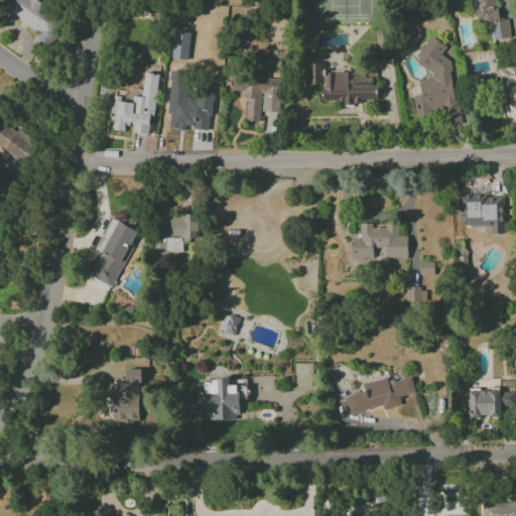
[(37,32),(33,39),(51,52),(62,36),(54,31),(58,25),(45,16),(50,8),(37,0),(5,0),(0,7),(37,32)]
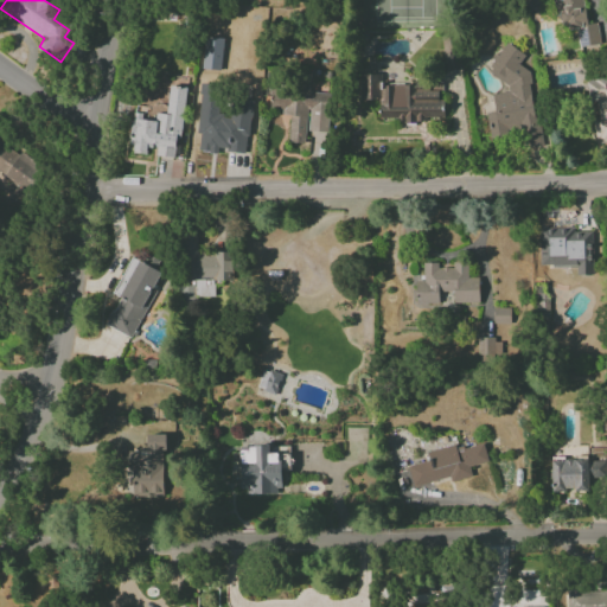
[(586,24),(582,0),(556,0),(555,0),(558,29),(575,26),(579,50),(599,48),(596,23),(586,24)]
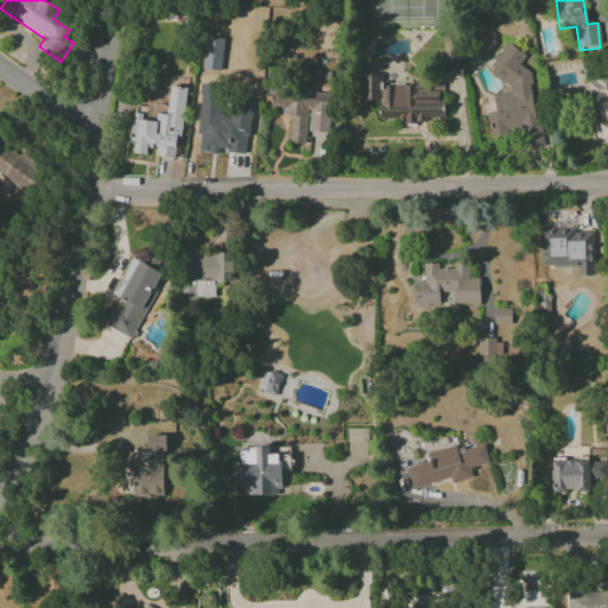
[(203,69),(221,70),(222,38),(204,37),(203,69)]
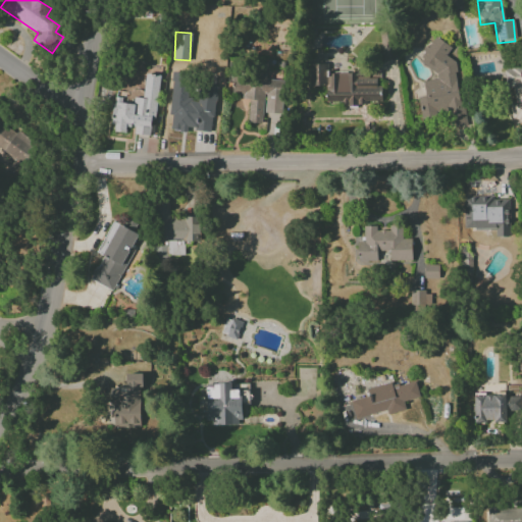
[(421,120),(440,117),(446,109),(450,129),(467,125),(458,70),(458,69),(457,62),(447,55),(453,48),(437,38),(433,38),(421,57),(422,64),(435,73),(436,80),(422,82),(425,96),(417,97),(421,120)]
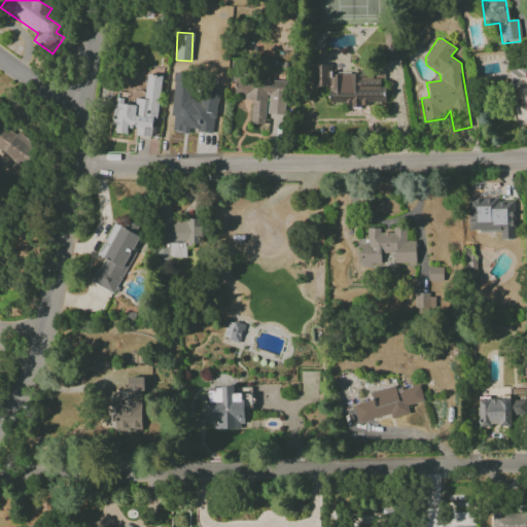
[(312,86),(329,86),(329,104),(385,105),(385,85),(381,85),(381,74),(330,73),(330,65),(312,65),(312,86)]
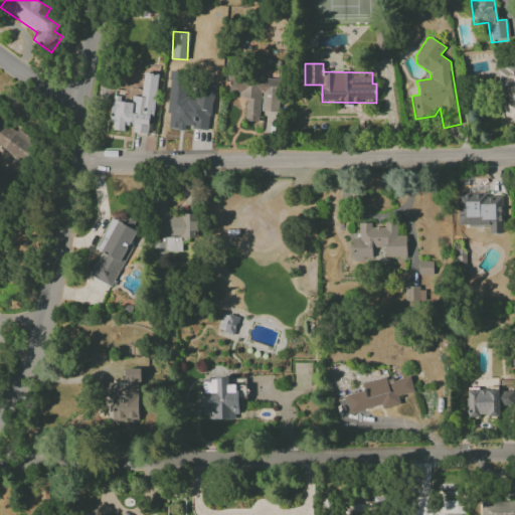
[(514,72),(514,73),(513,66),(496,69),(498,83),(505,81),(508,101),(502,102),(505,122),(514,120),(514,72)]
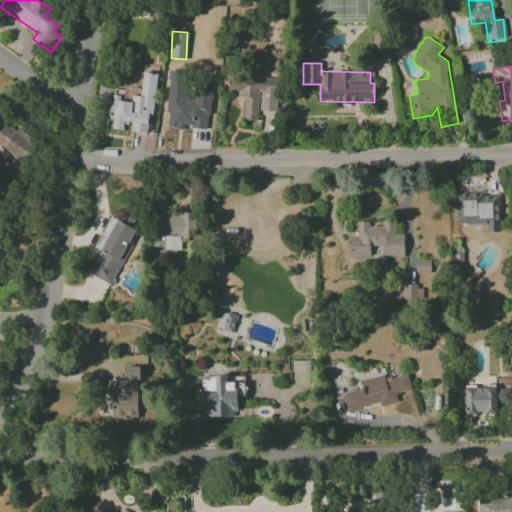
[(212,85),(190,83),(191,73),(170,71),(165,114),(168,114),(167,128),(183,129),(183,126),(207,129),(212,85)]
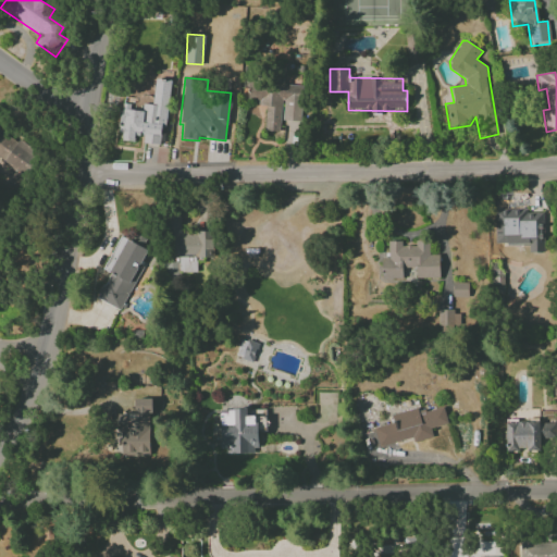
[(170,81),(156,78),(152,104),(143,103),(143,110),(122,108),(119,140),(138,143),(162,145),(170,81)]
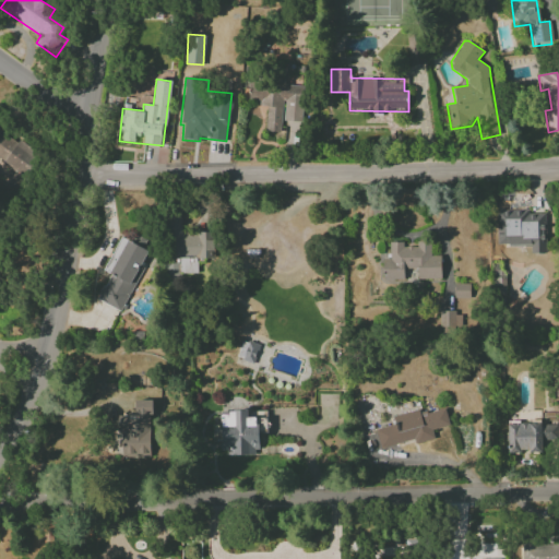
[(281,132),(282,120),(301,121),(305,86),(283,84),(284,83),(250,80),(248,103),(266,105),(264,131),(281,132)]
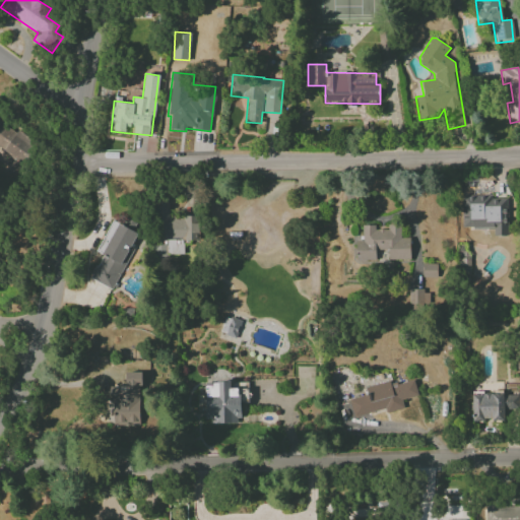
[(0,147),(9,153),(4,163),(21,172),(38,143),(0,122),(0,147)]
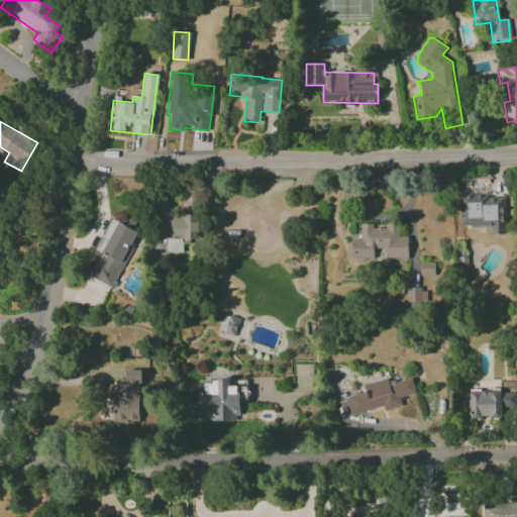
[(506,234),(506,195),(459,195),(459,219),(468,219),(468,227),(490,227),(490,234),(506,234)]
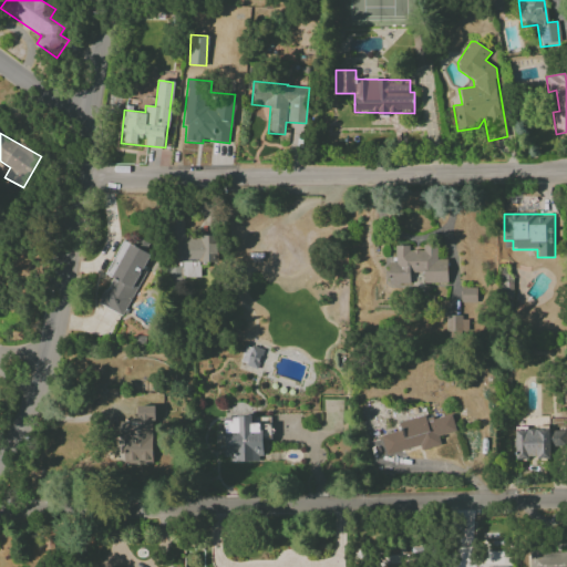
[(183,220),(169,220),(169,260),(217,260),(216,236),(183,236),(183,220)]
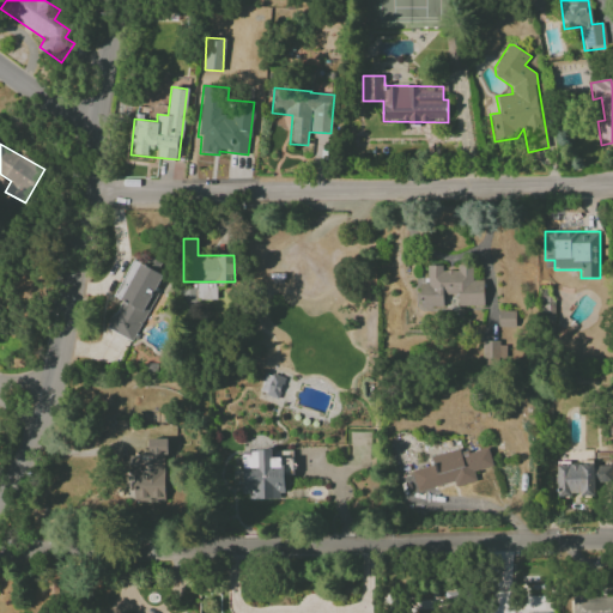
[(133,260),(114,296),(121,299),(105,328),(131,341),(168,267),(150,258),(145,266),(133,260)]
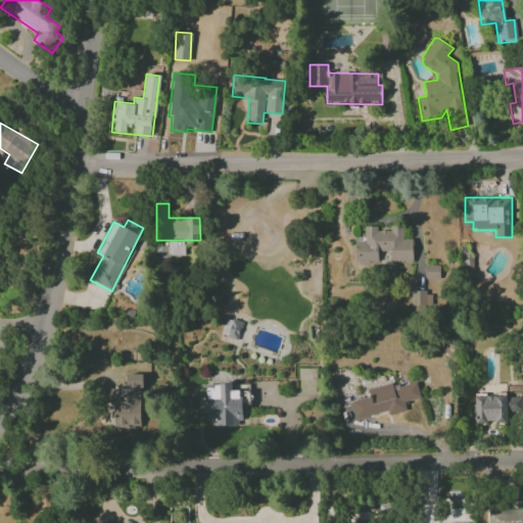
[(413,260),(412,240),(402,240),(402,227),(389,227),(389,231),(377,231),(377,227),(365,227),(365,242),(358,243),(358,263),(377,263),(377,252),(390,251),(390,262),(413,260)]
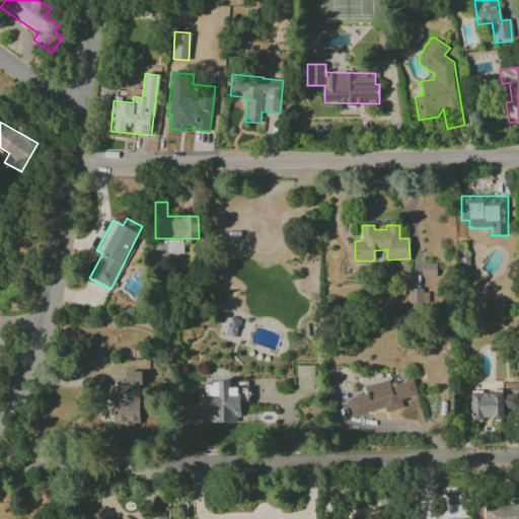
[(436,264),(422,264),(422,277),(436,277),(436,264)]
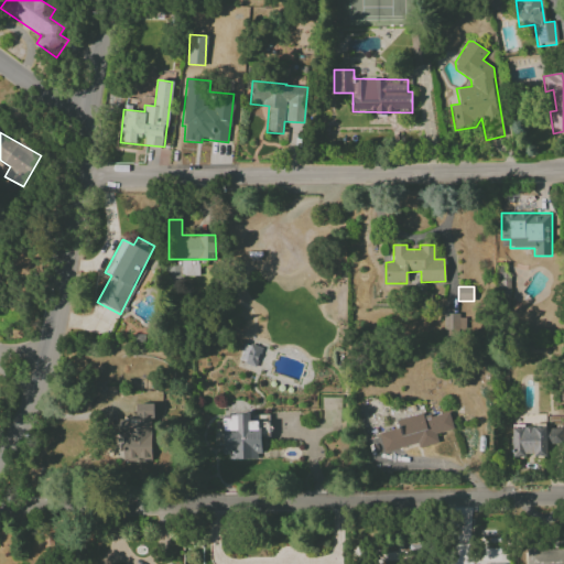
[(444,315),(443,329),(463,329),(464,315),(444,315)]
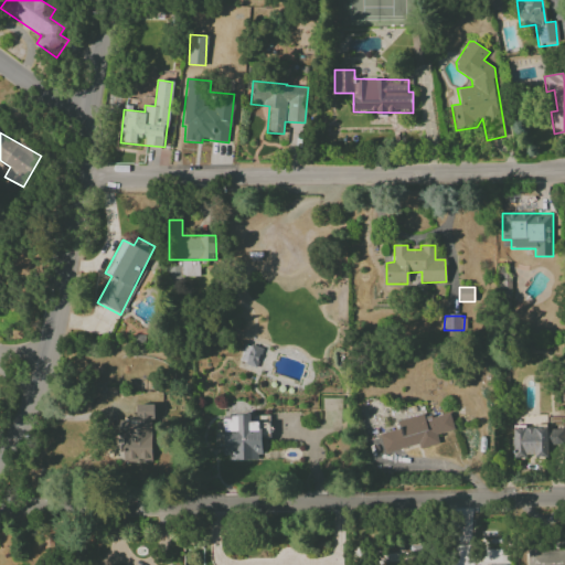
[(240,362),(257,366),(262,349),(244,344),(240,362)]
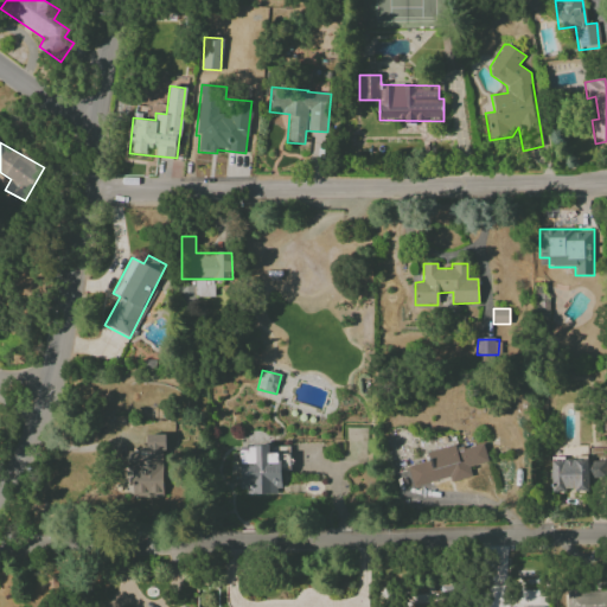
[(129,452),(131,497),(165,497),(164,434),(146,434),(146,452),(129,452)]
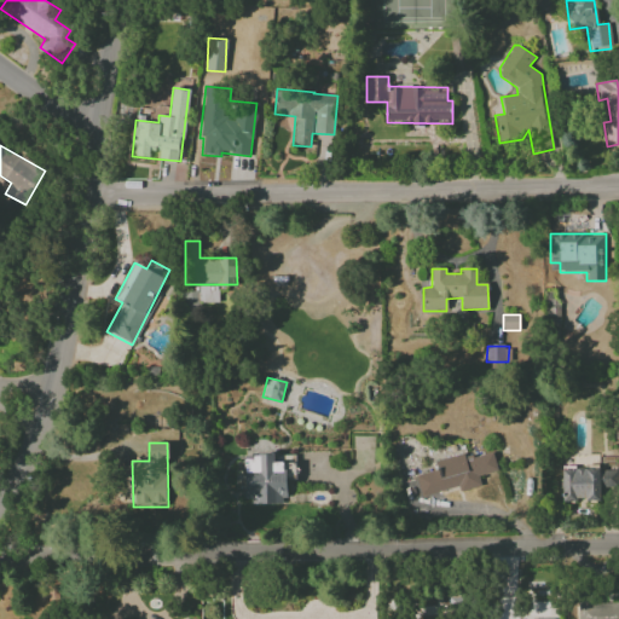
[(420,497),(458,487),(460,491),(481,486),(479,476),(497,472),(492,450),(435,463),(438,470),(415,475),(420,497)]
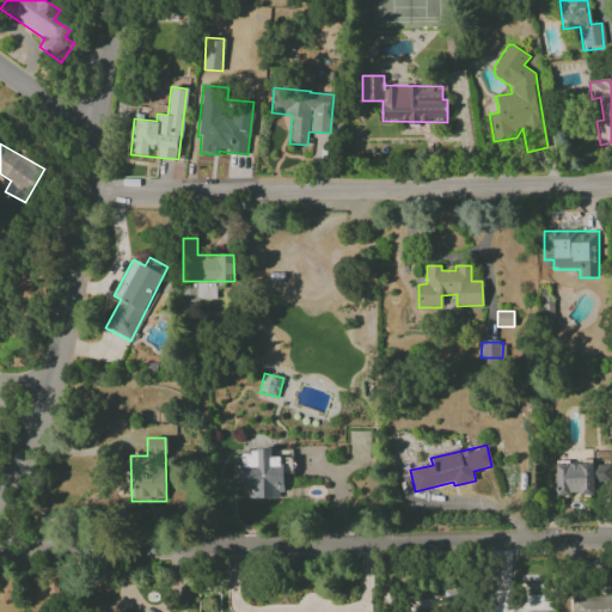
[(242,452),(243,499),(285,497),(283,473),(291,473),(291,451),(270,452),(270,451),(242,452)]
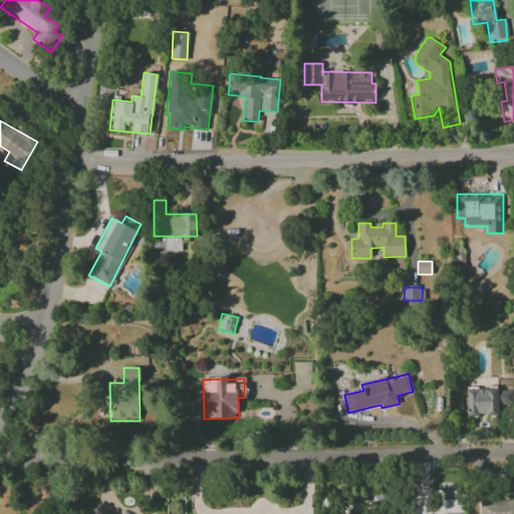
[(467,417),(499,417),(499,408),(511,408),(511,389),(467,389),(467,417)]
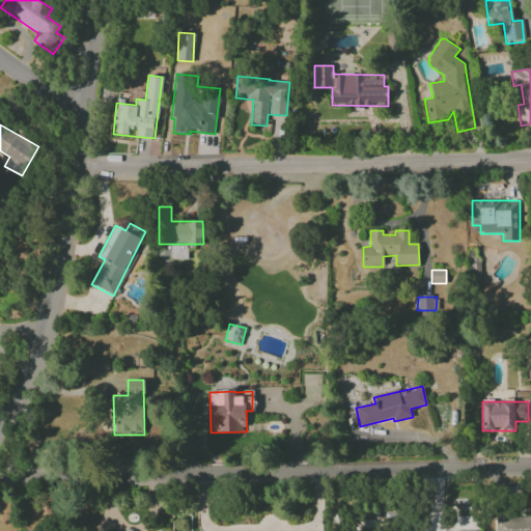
[(496,516),(495,530),(530,530),(530,511),(530,512),(530,518),(496,516)]
